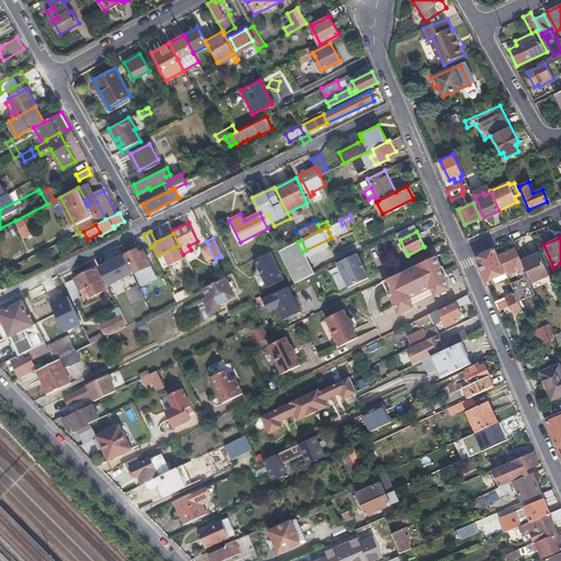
[(278,251),(295,283),(312,274),(301,252),(297,242),(278,251)]
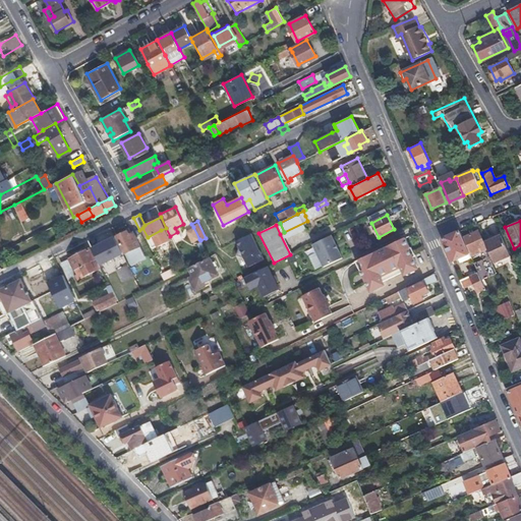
[(193,227),(185,231),(191,242),(199,239),(193,227)]
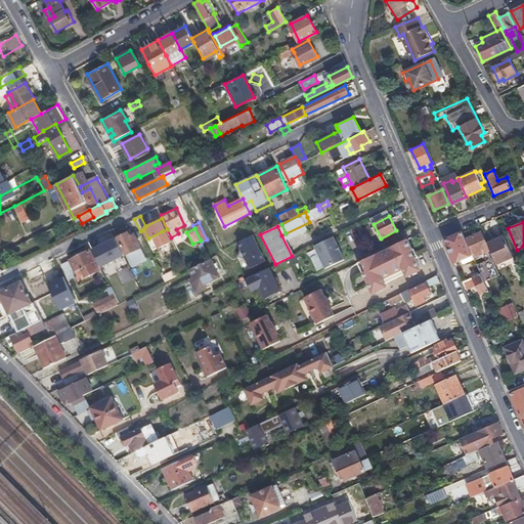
[(169,246),(174,243),(173,241),(171,237),(167,229),(162,231),(169,246)]
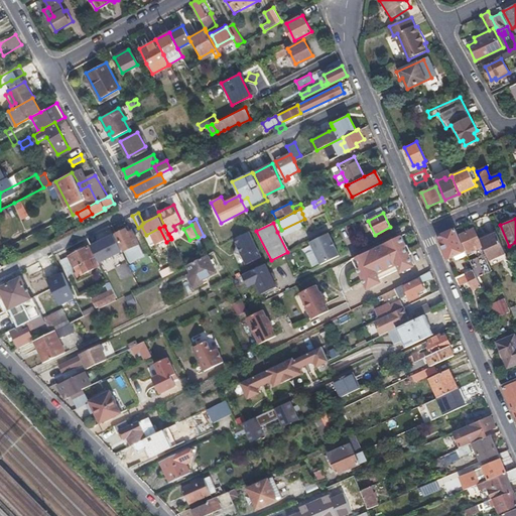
[(132,237),(128,229),(117,234),(125,249),(139,242),(135,235),(132,237)]
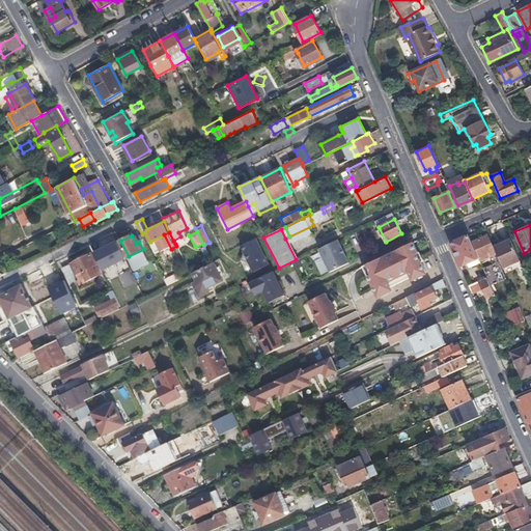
[(450,244),(459,267),(479,258),(472,243),(468,235),(450,244)]
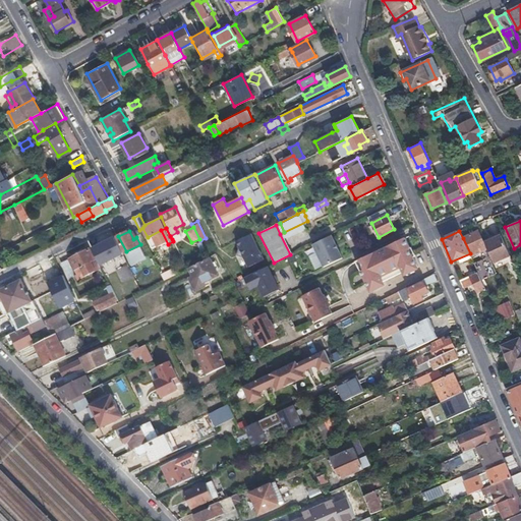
[(463,238),(470,253),(470,254),(472,258),(486,251),(478,231),(463,238)]
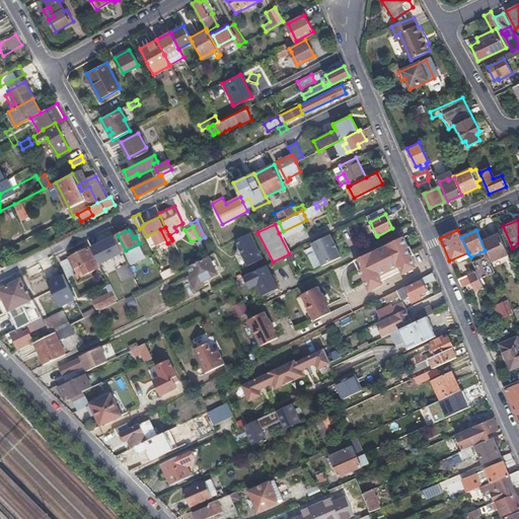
[(234,239),(246,265),(261,257),(249,232),(234,239)]
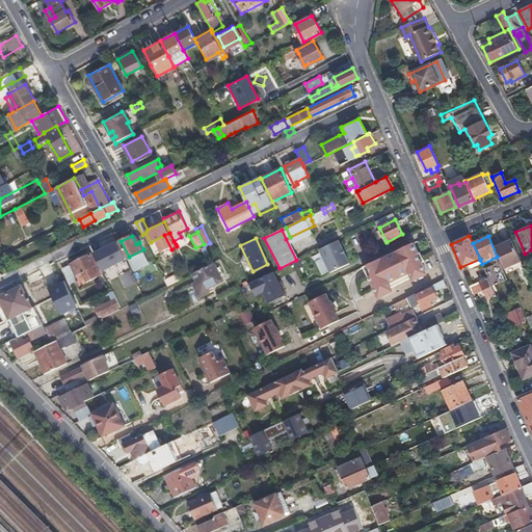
[(339,239),(319,249),(330,272),(350,263),(339,239)]
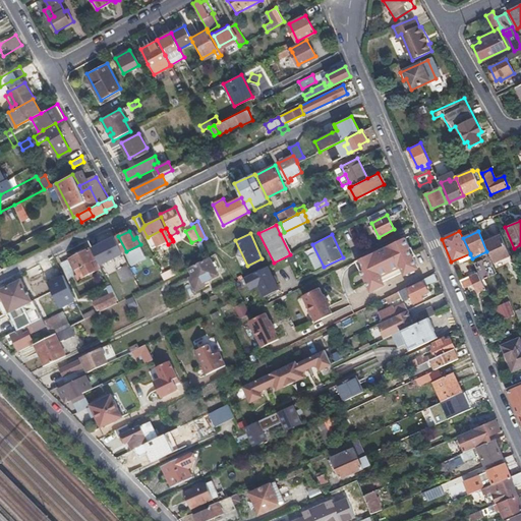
[(502,235),(484,242),(494,263),(510,255),(502,235)]
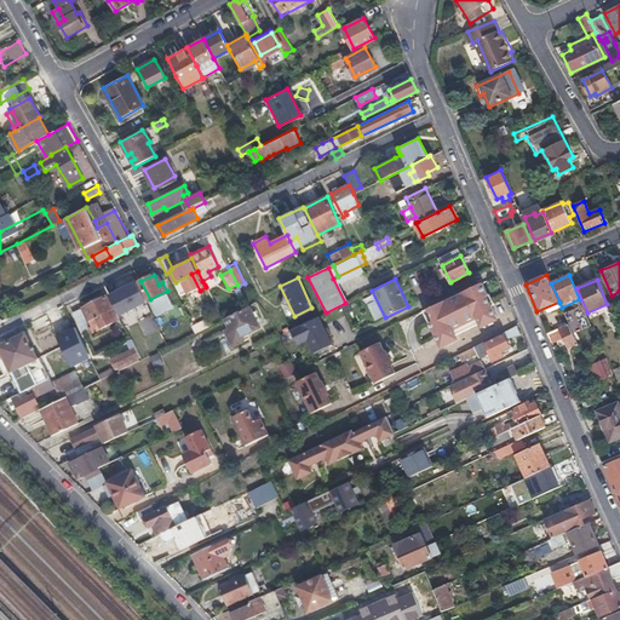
[(147,300),(138,282),(112,294),(121,314),(147,300)]
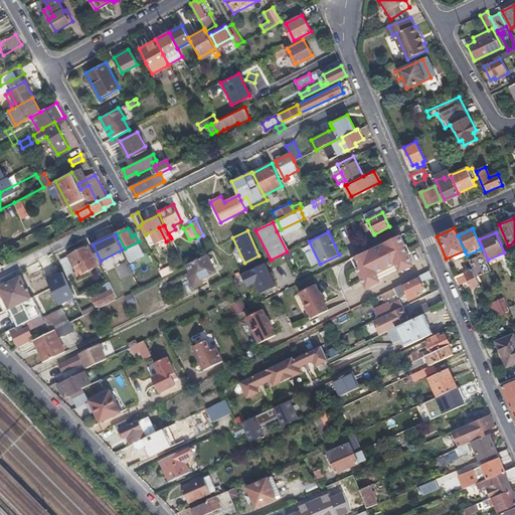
[(352,258),(366,290),(380,282),(378,279),(397,270),(398,274),(413,266),(403,245),(405,244),(399,234),(352,258)]
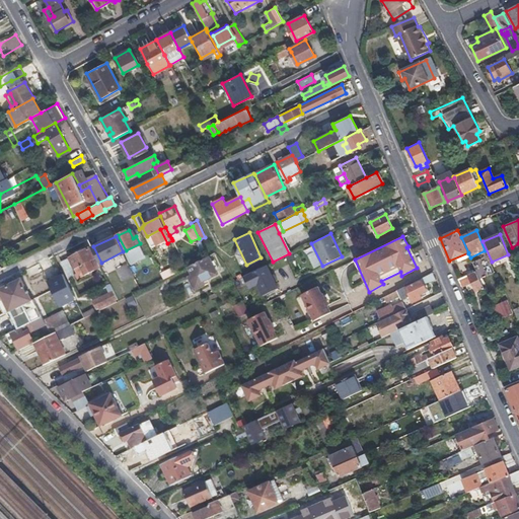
[(81,277),(97,269),(92,258),(96,257),(91,247),(63,262),(71,278),(79,274),(81,277)]
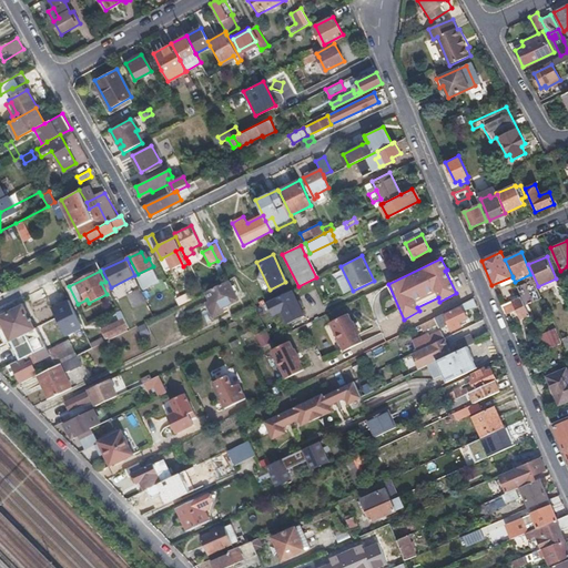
[(237,300),(227,281),(206,292),(216,311),(237,300)]
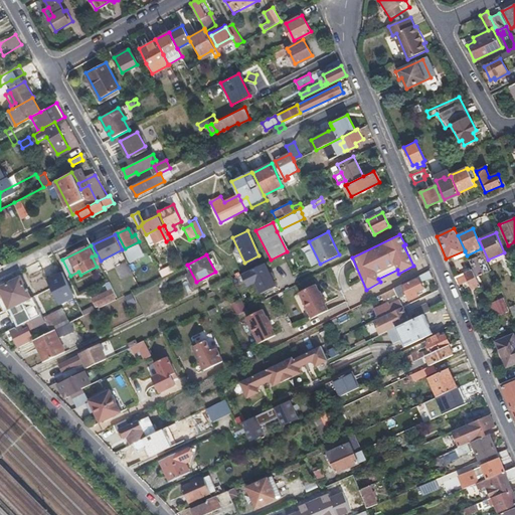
[(92,256),(97,267),(100,265),(96,255),(92,256)]
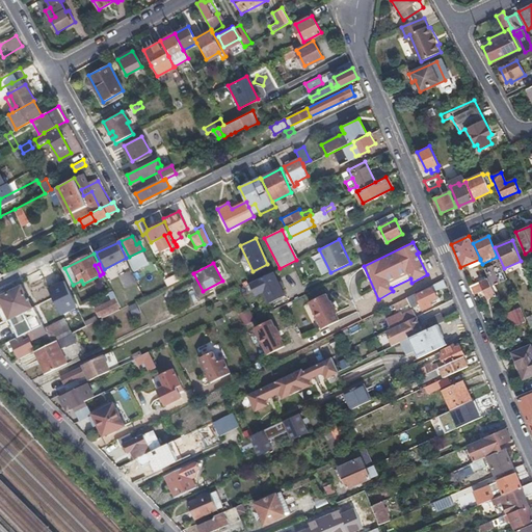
[(126,287),(137,281),(131,269),(120,275),(126,287)]
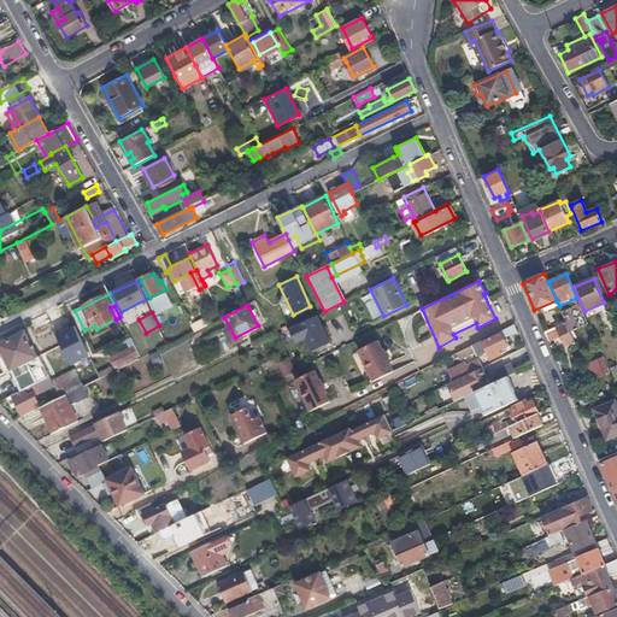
[(306,321),(292,328),(298,341),(307,336),(315,350),(331,341),(318,315),(306,321)]
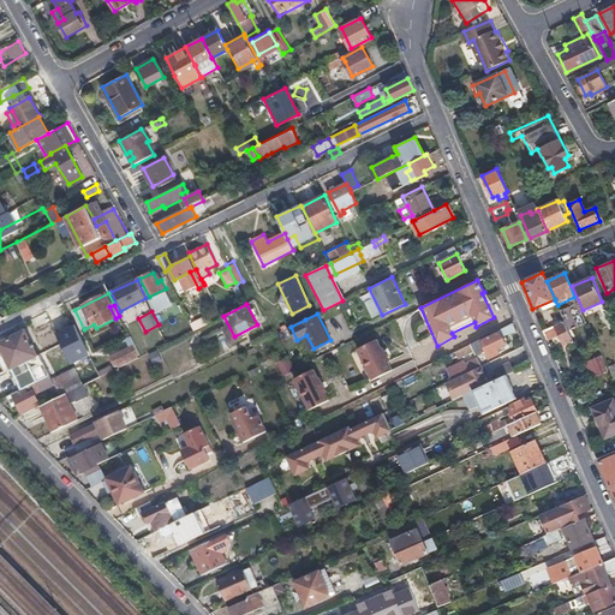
[(191,323),(195,332),(209,324),(204,317),(191,323)]
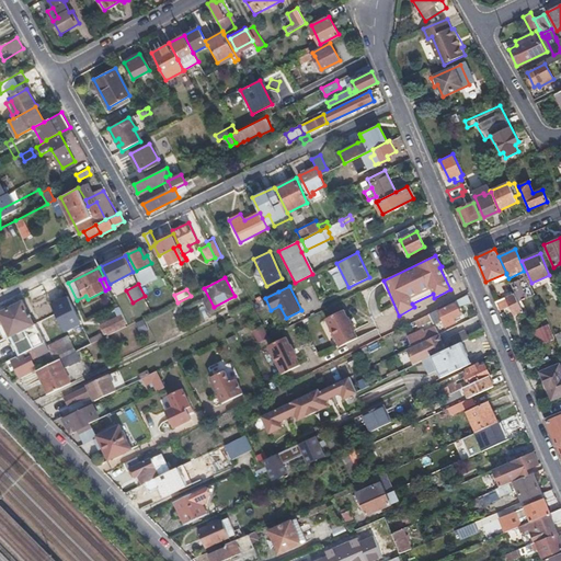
[(470,301),(467,293),(454,300),(458,308),(470,301)]
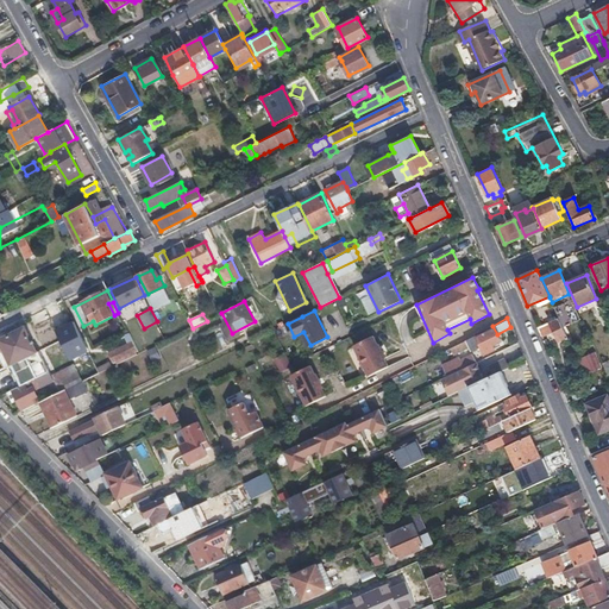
[(538,328),(541,337),(554,331),(559,341),(567,338),(559,319),(538,328)]
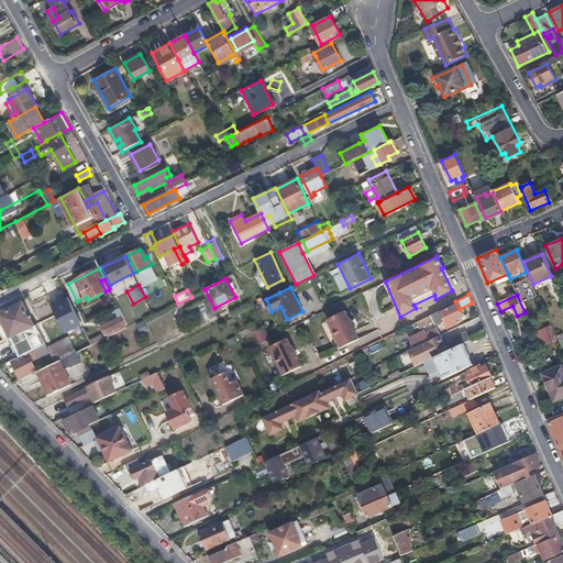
[(460,309),(455,301),(415,321),(417,326),(431,318),(433,322),(442,318),(445,324),(455,320),(452,313),(460,310),(460,309)]
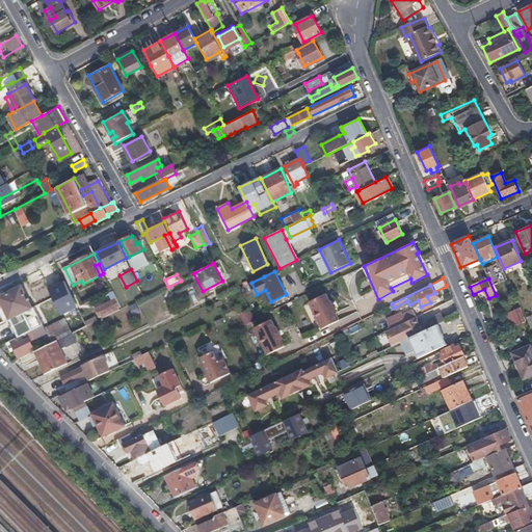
[(20,338),(44,325),(35,308),(33,308),(22,286),(0,296),(0,307),(7,321),(10,319),(20,338)]
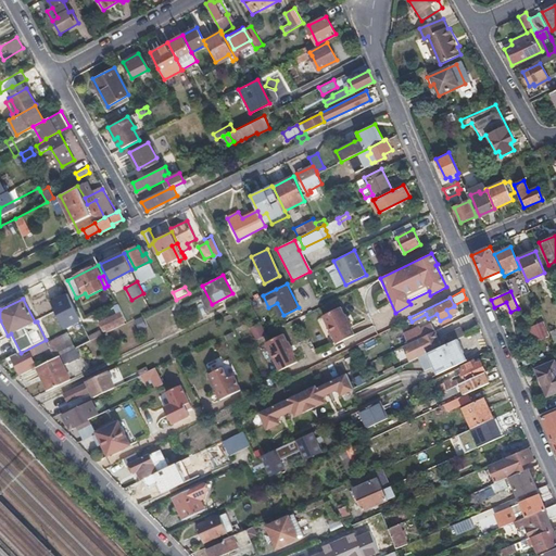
[(105,329),(126,318),(118,302),(116,303),(118,311),(101,319),(105,329)]
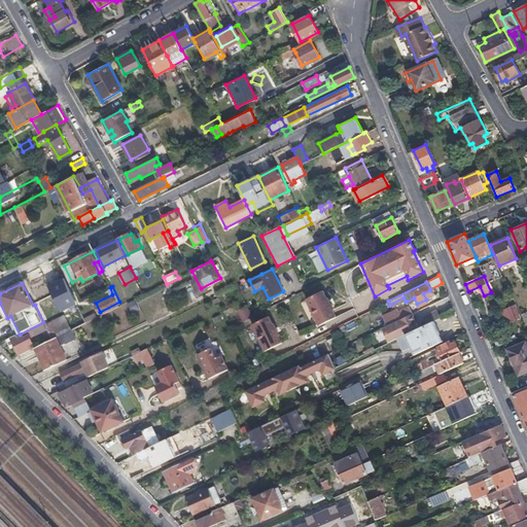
[(322,290),(305,299),(318,325),(335,317),(331,310),(332,309),(326,297),(325,297),(322,290)]
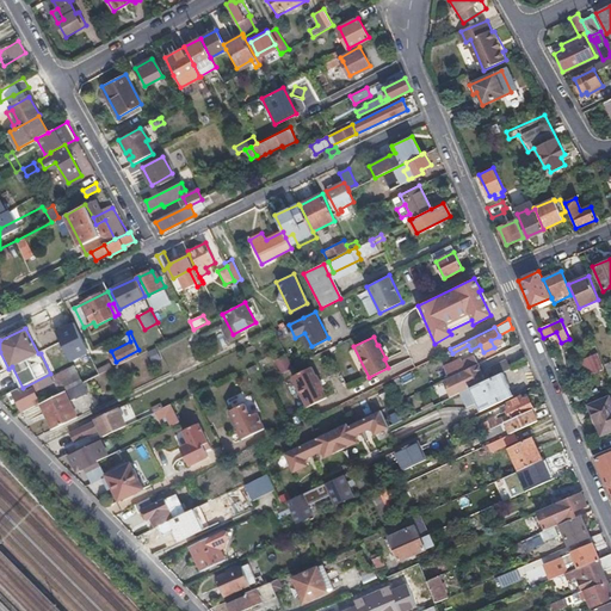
[(153,363),(162,360),(159,349),(150,351),(153,363)]
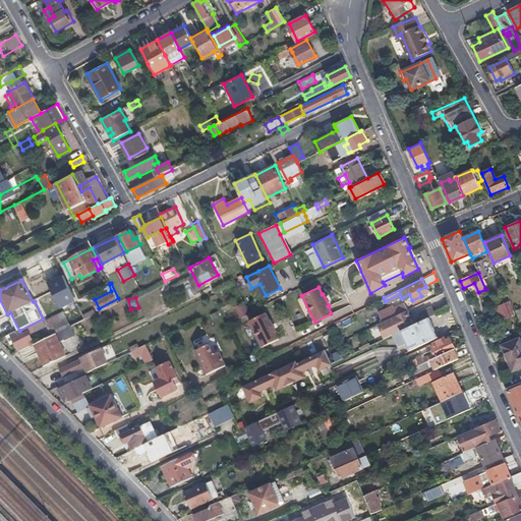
[(509,302),(495,307),(500,320),(513,313),(509,302)]
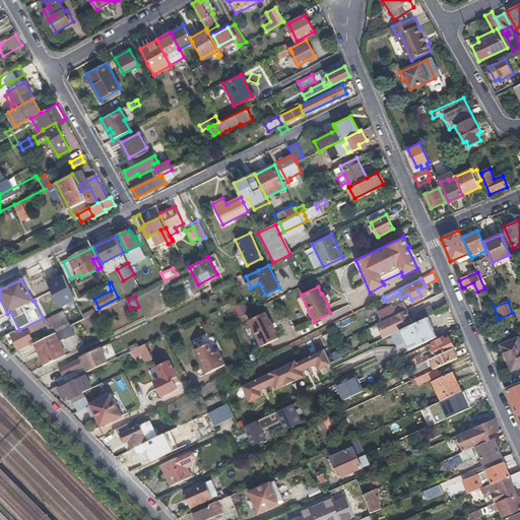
[(85,319),(78,304),(46,321),(48,325),(53,335),(56,334),(85,319)]
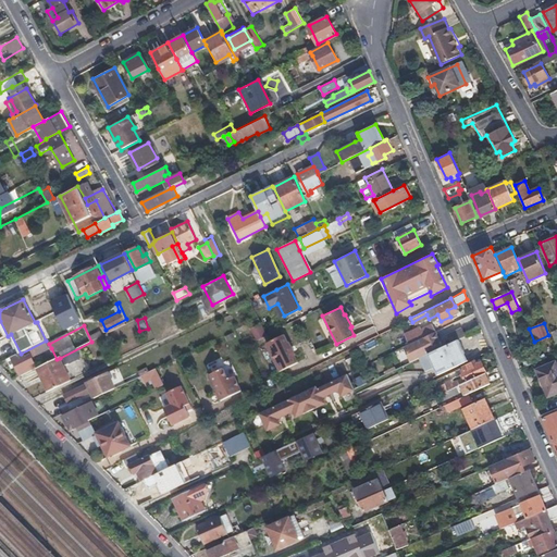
[(422,338),(435,331),(432,325),(419,332),(419,334),(422,338)]
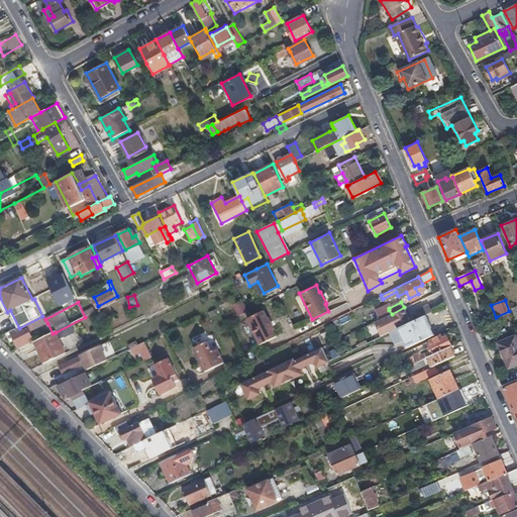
[(428,304),(414,311),(418,318),(425,315),(431,312),(428,304)]
